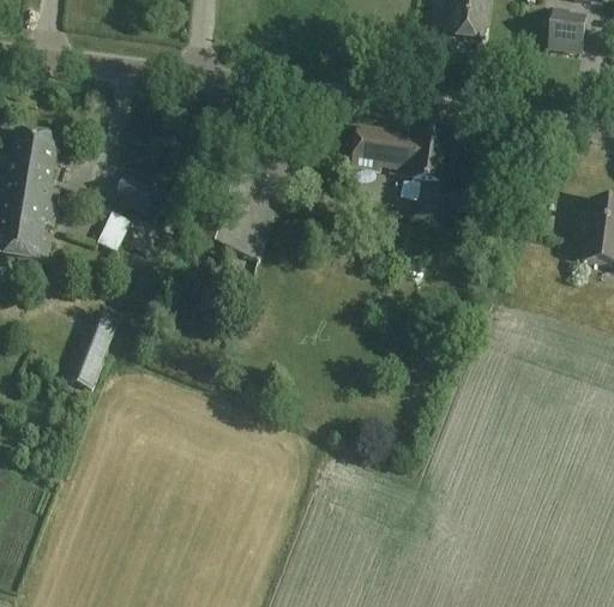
[(488,24),(491,0),(453,0),(450,35),(483,38),(486,23),(488,24)]
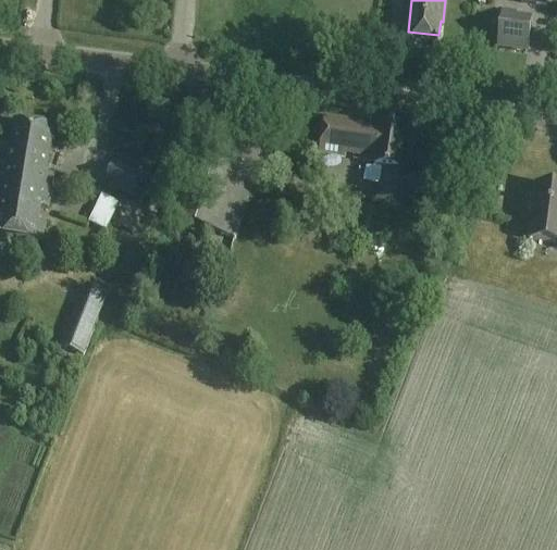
[(528,46),(532,13),(517,11),(518,5),(502,3),(497,41),(528,46)]
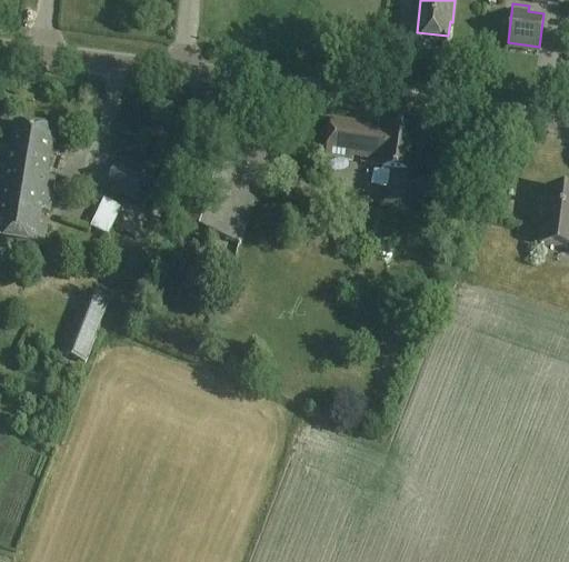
[(352,157),(352,154),(352,153),(360,154),(360,156),(360,158),(381,161),(381,163),(408,168),(415,126),(387,121),(386,128),(379,127),(370,126),(369,126),(370,119),(332,113),(327,150),(326,152),(352,157)]
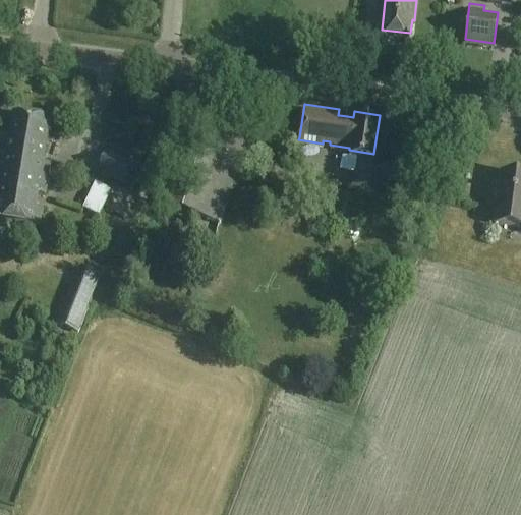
[(0,216),(41,223),(44,206),(36,205),(38,191),(46,192),(51,159),(44,158),(50,117),(14,112),(11,135),(0,133),(0,134),(0,216)]
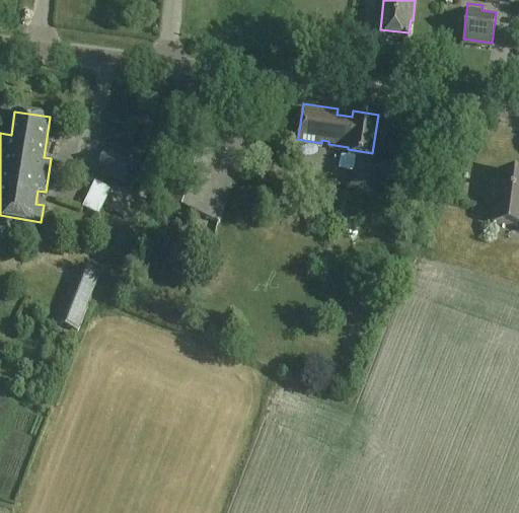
[(191,137),(170,202),(196,211),(219,219),(240,153),(191,137)]
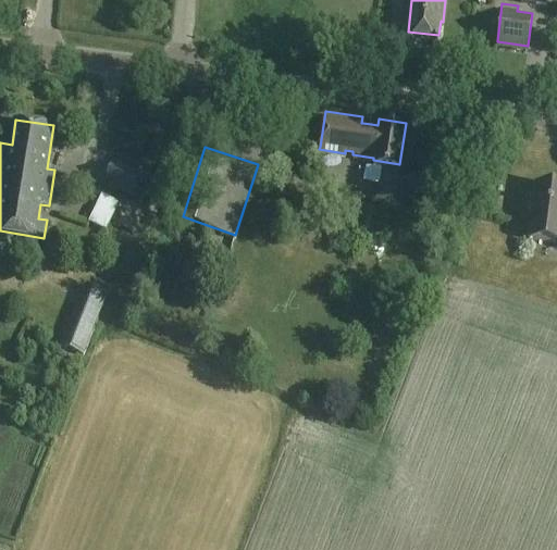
[(385,162),(374,199),(397,205),(404,185),(408,169),(385,162)]
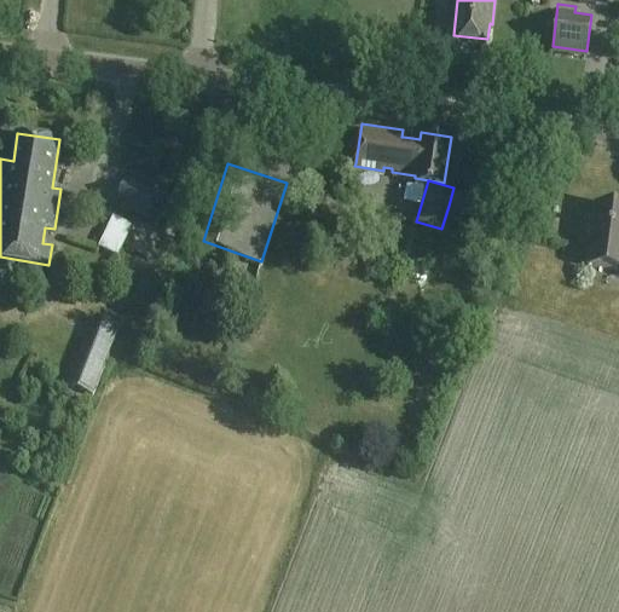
[(391,188),(386,200),(403,207),(408,195),(391,188)]
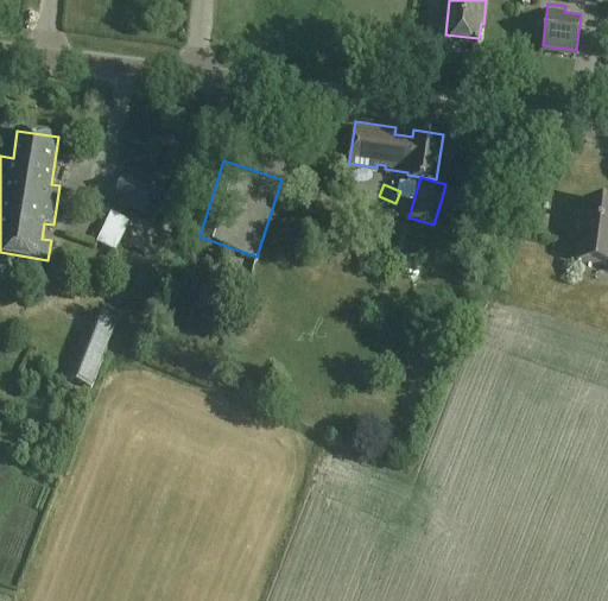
[(607,200),(583,196),(582,208),(577,208),(575,225),(578,227),(576,257),(607,260),(607,200)]
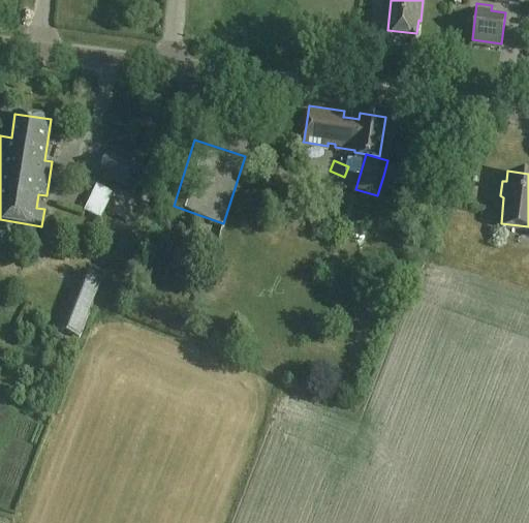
[(96,182),(84,208),(100,216),(113,190),(96,182)]
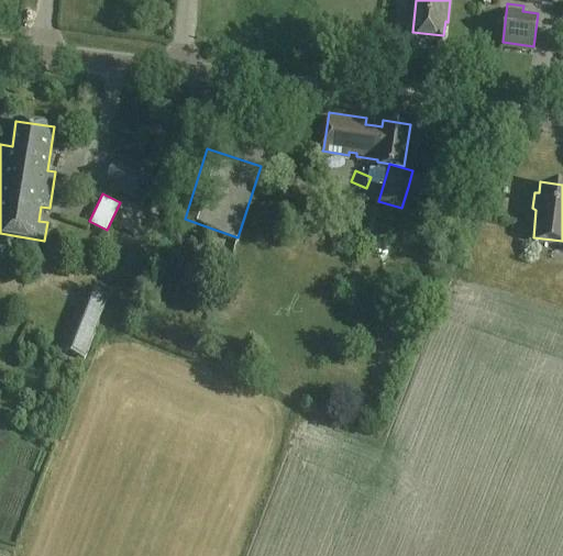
[(109,292),(91,286),(77,324),(67,347),(86,354),(109,292)]
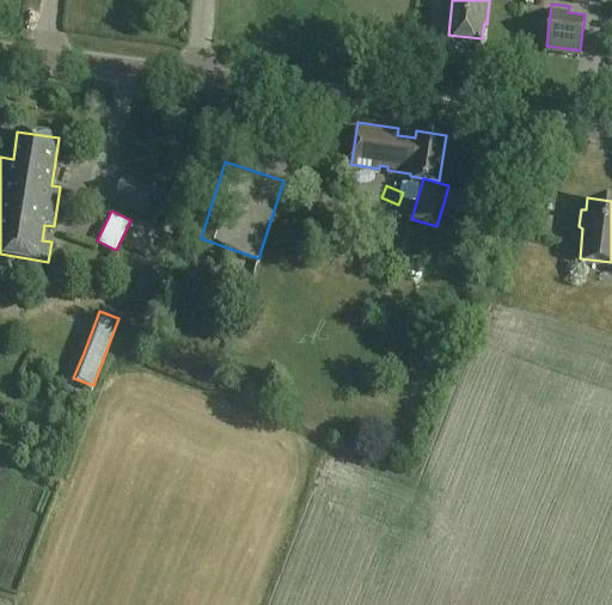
[(14,509),(25,515),(35,497),(24,492),(14,509)]
